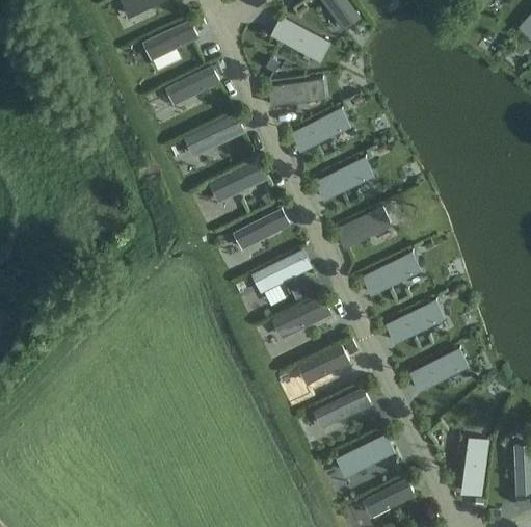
[(118,0),(127,16),(159,0),(118,0)]
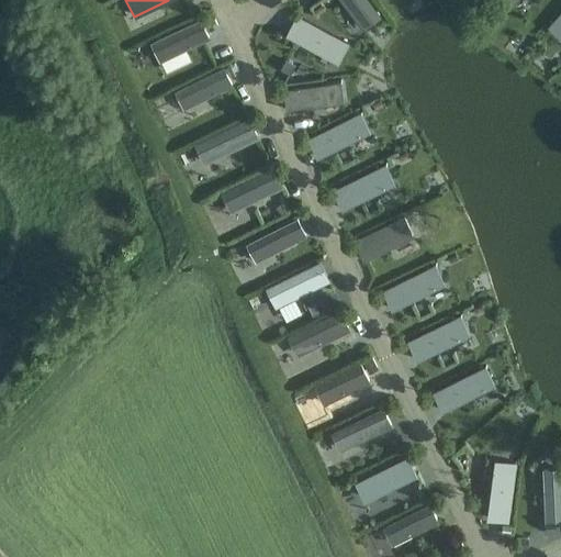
[(365,0),(338,0),(363,32),(380,19),(365,0)]
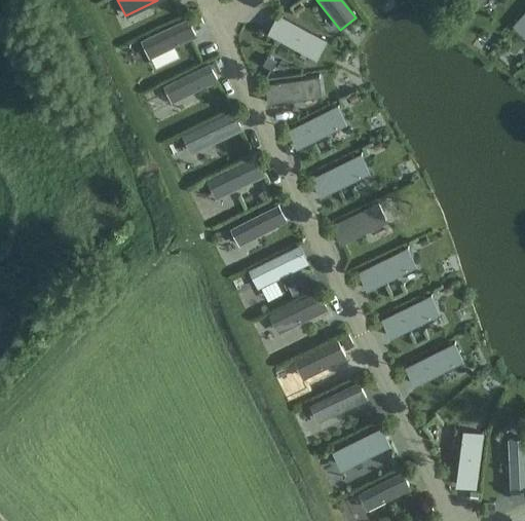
[(524,12),(513,28),(524,38),(524,12)]
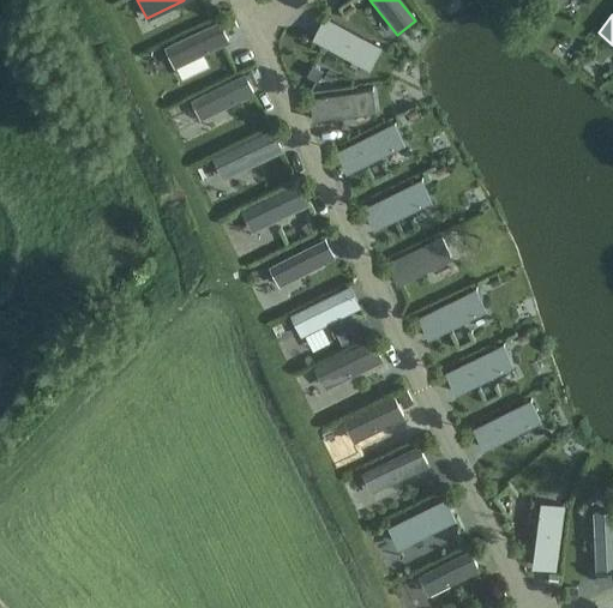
[(324,19),(312,38),(368,68),(379,49),(324,19)]
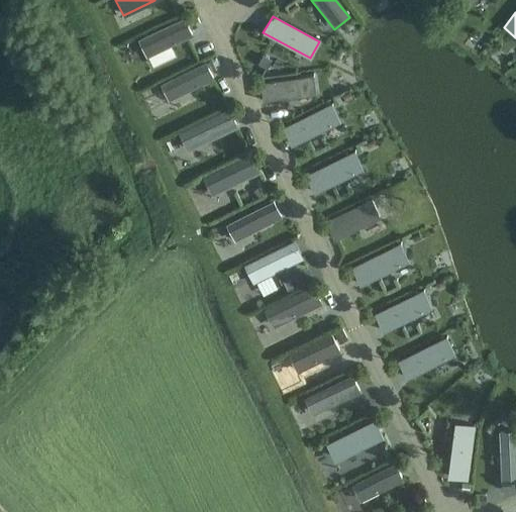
[(195,18),(185,23),(190,34),(200,29),(195,18)]
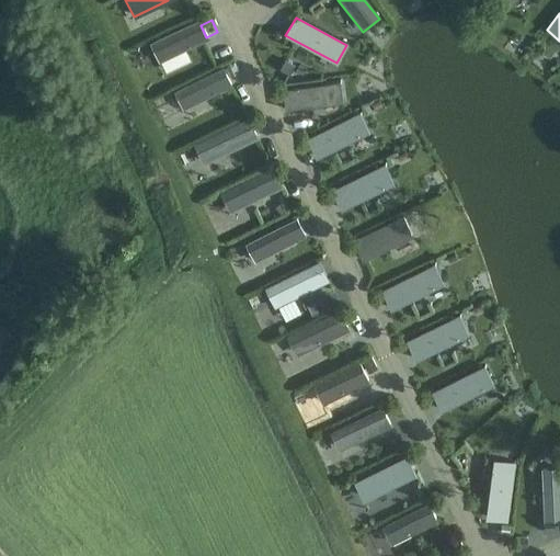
[(198,22),(149,45),(158,64),(208,41),(206,37),(198,22)]
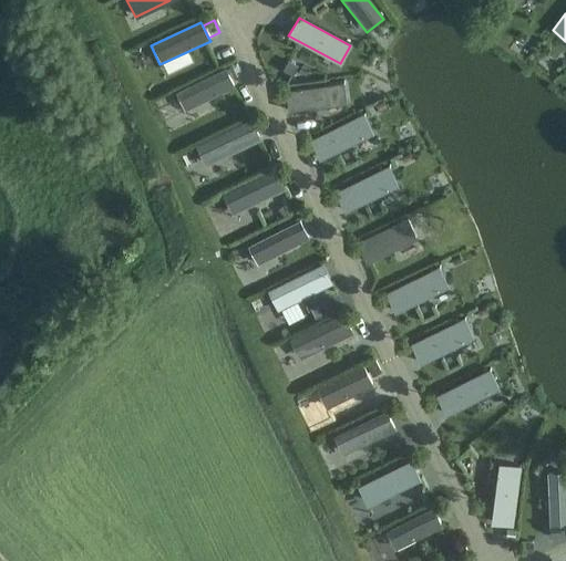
[(237,70),(228,73),(232,82),(240,78),(237,70)]
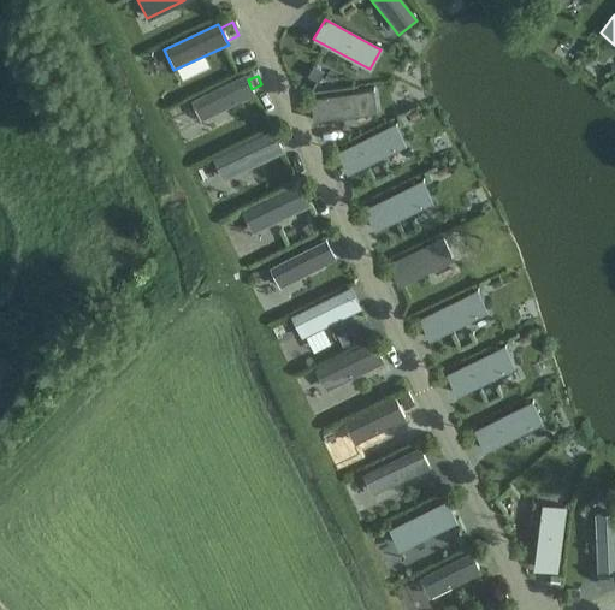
[(244,77),(191,104),(201,123),(254,95),(244,77)]
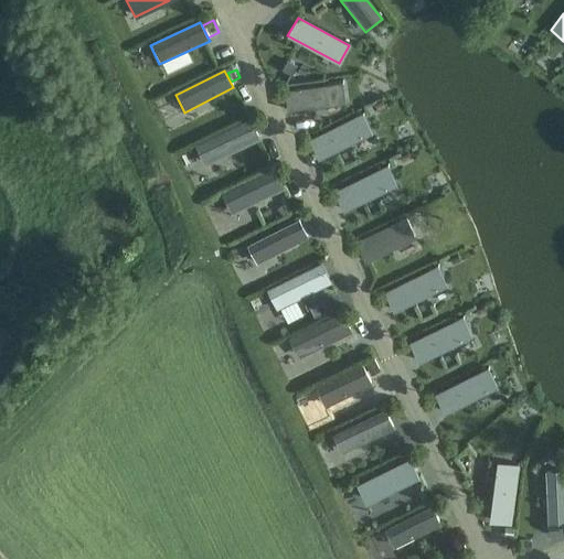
[(341,86),(285,93),(287,116),(344,108),(341,86)]
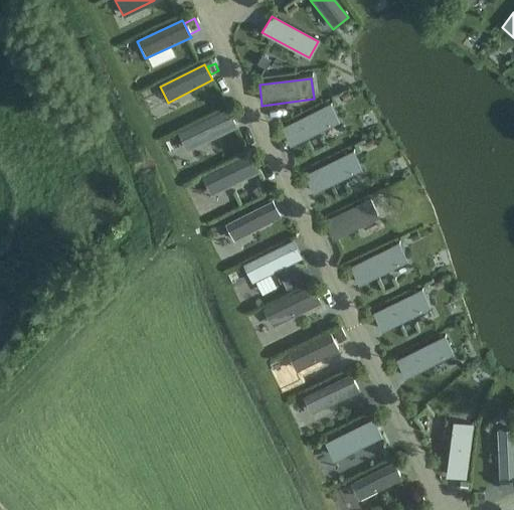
[(330,105),(281,129),(290,146),(339,122),(330,105)]
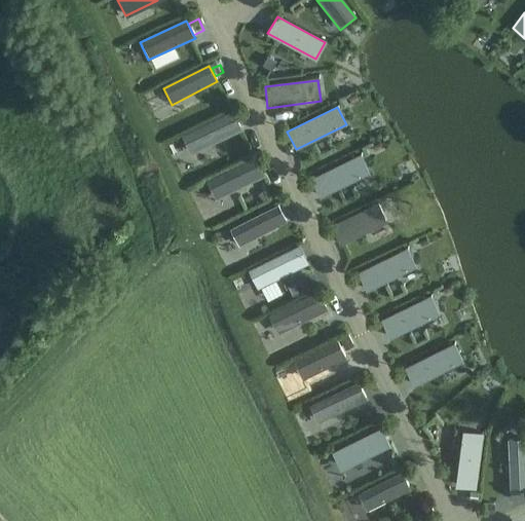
[(231,113),(181,138),(190,156),(240,132),(231,113)]
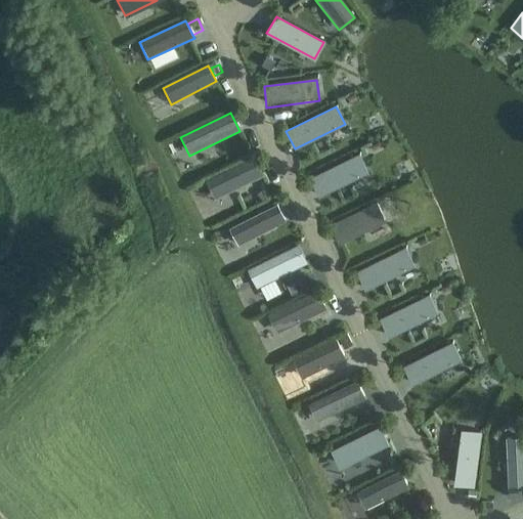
[(240,114),(233,117),(237,126),(244,123),(246,122),(242,113),(240,114)]
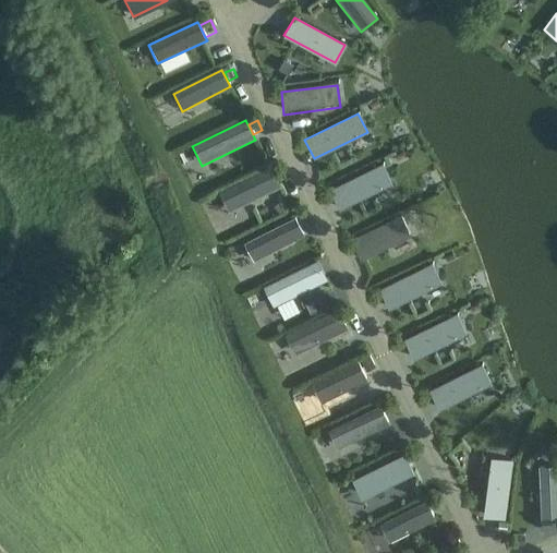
[(383,166),(329,192),(339,209),(391,183),(383,166)]
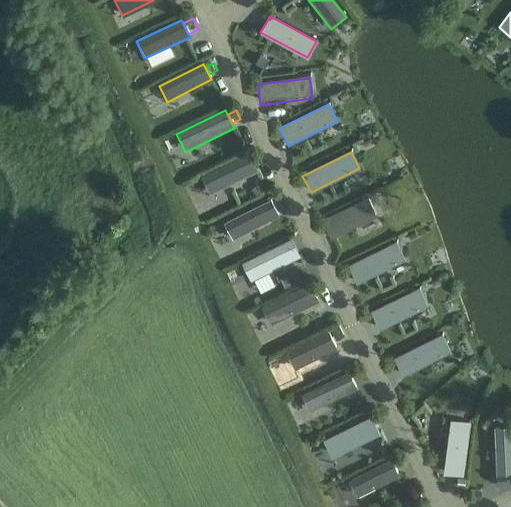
[(249,154),(201,179),(209,196),(257,171),(249,154)]
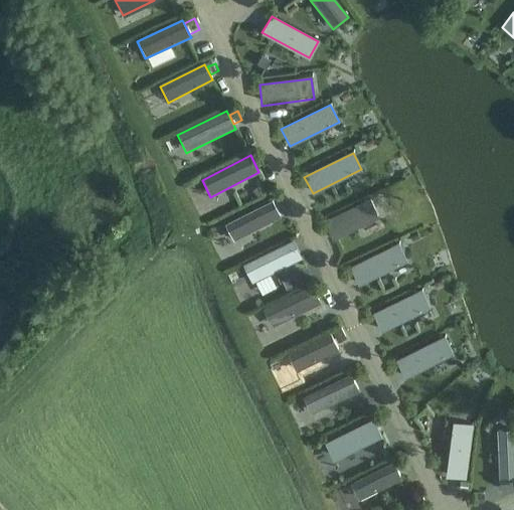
[(272,201),(225,226),(233,242),(281,218),(272,201)]
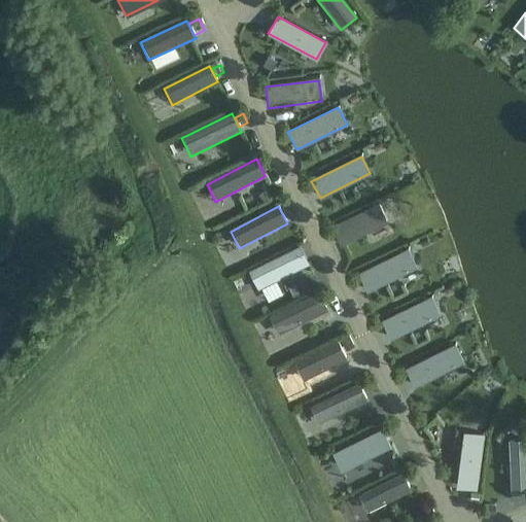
[(379,206),(331,229),(340,246),(387,223),(379,206)]
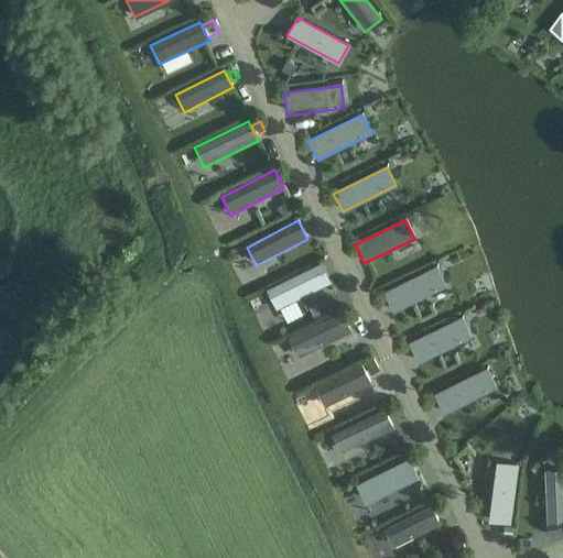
[(321,264),(267,292),(275,312),(331,283),(321,264)]
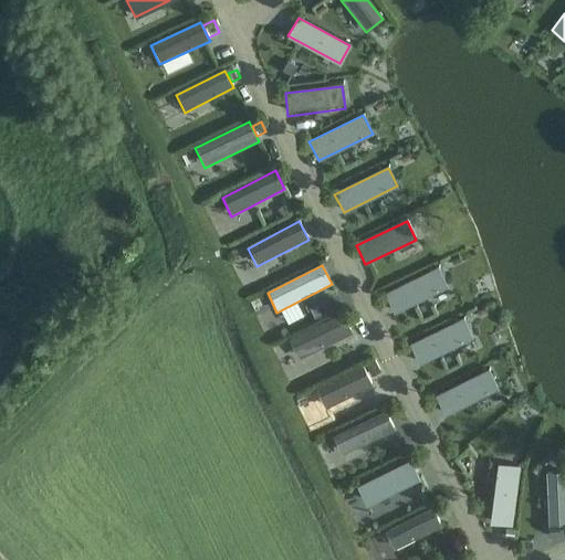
[(438,268),(385,295),(394,313),(448,286),(438,268)]
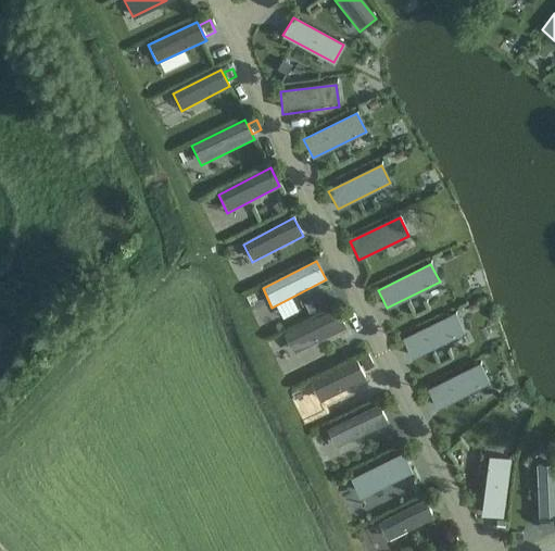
[(337,310),(285,336),(293,355),(347,329),(337,310)]
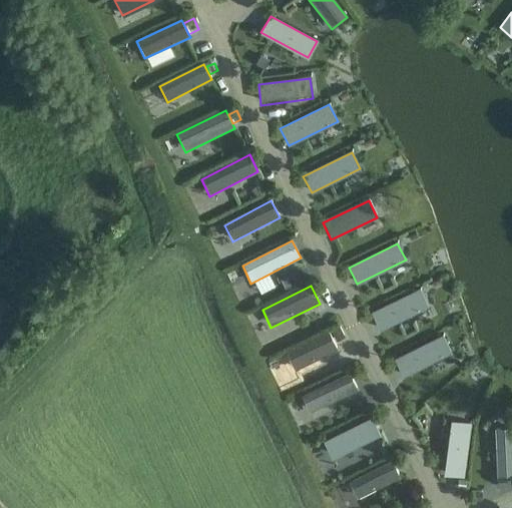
[(420,290),(371,315),(380,331),(429,307),(420,290)]
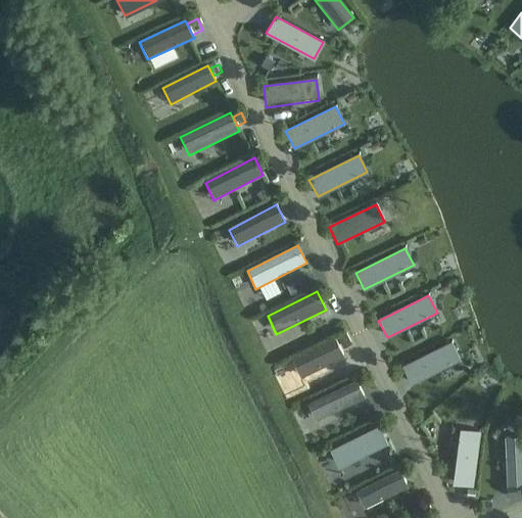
[(335,339),(292,362),(300,378),(343,356),(335,339)]
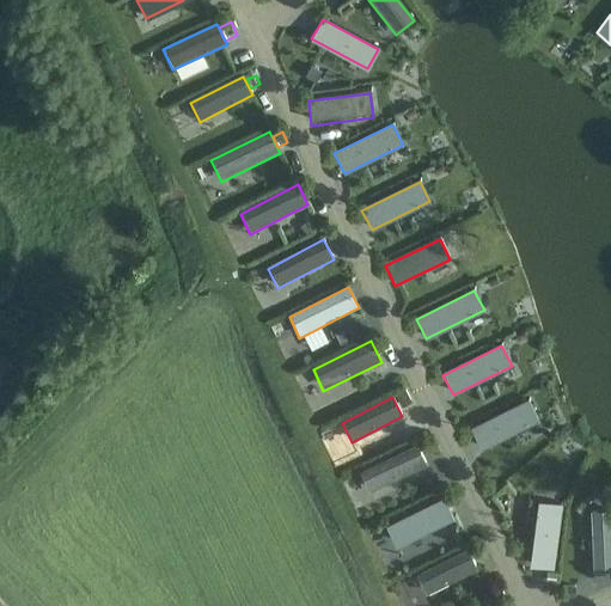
[(530,401),(471,430),(481,450),(539,421),(530,401)]
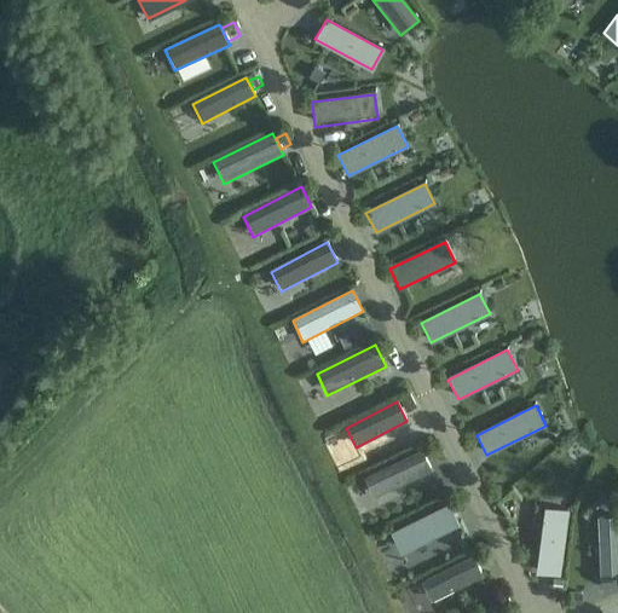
[(422,452),(365,480),(374,499),(432,470),(422,452)]
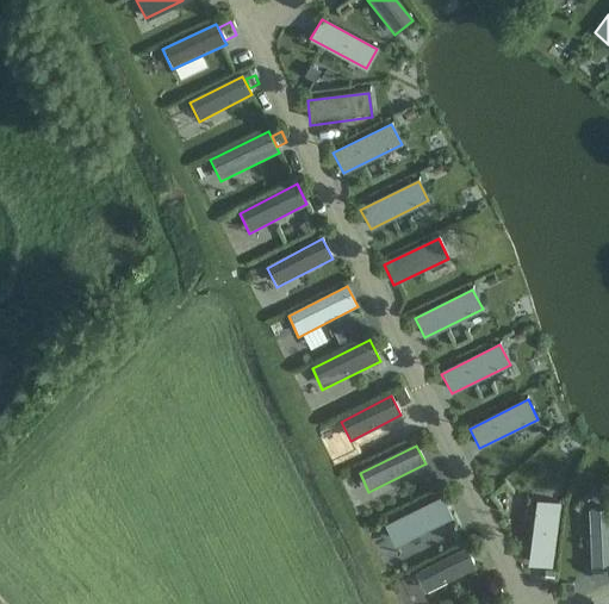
[(442,497),(385,527),(396,547),(453,516),(442,497)]
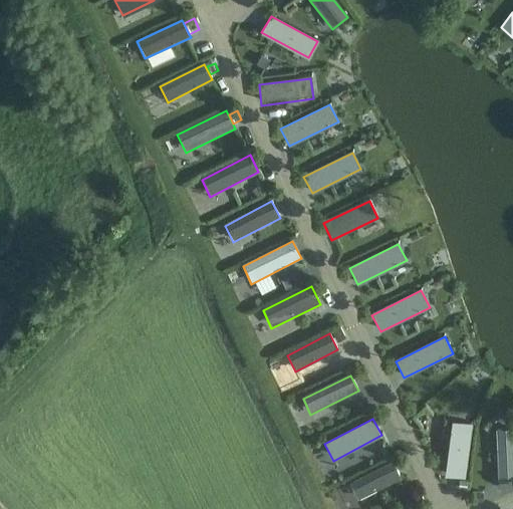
[(453,423),(446,476),(466,479),(473,426),(453,423)]
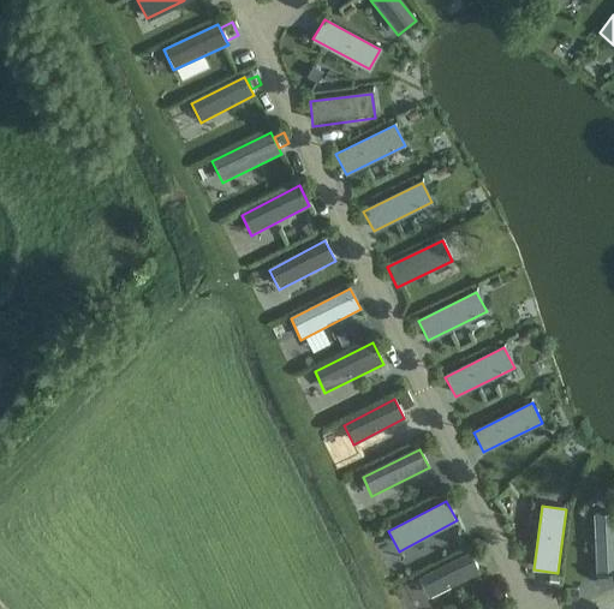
[(613,515),(594,517),(597,575),(613,574),(613,515)]
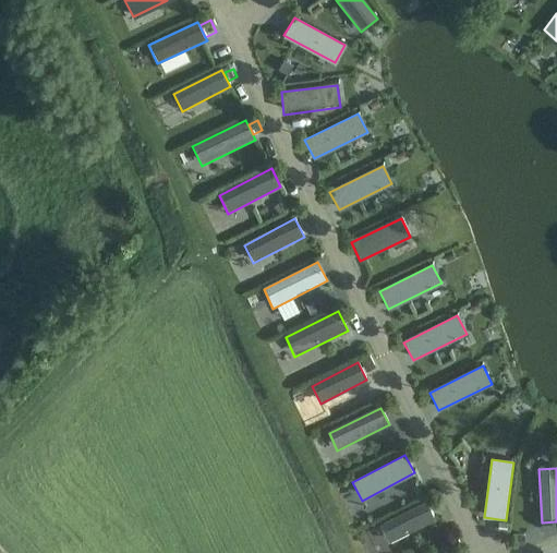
[(426,503),(379,526),(388,544),(436,520),(426,503)]
